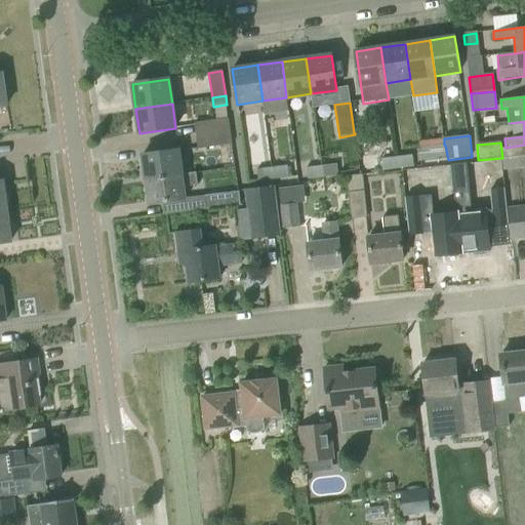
[(444,145),(420,148),(421,162),(448,160),(445,145),(444,145)]
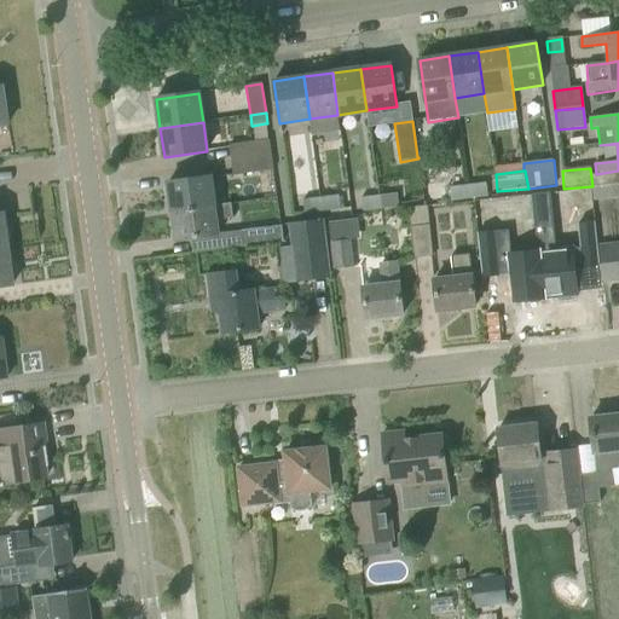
[(168,183),(172,213),(215,206),(210,177),(168,183)]
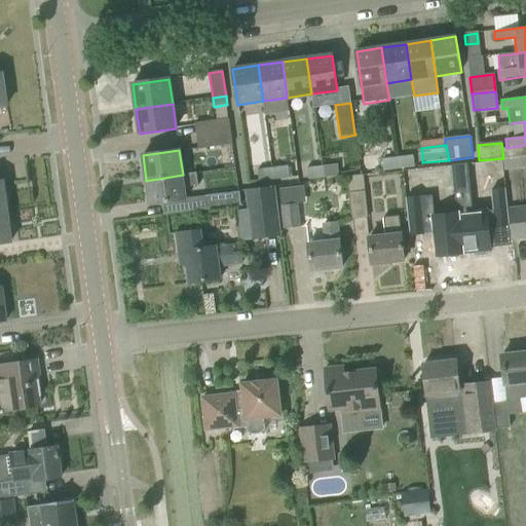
[(399,158),(400,171),(414,168),(412,156),(399,158)]
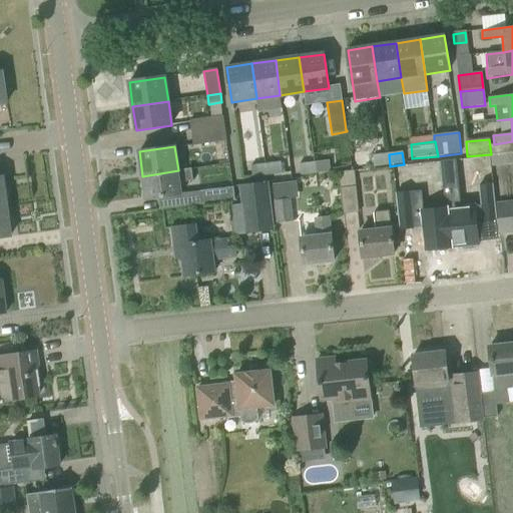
[(512,152),(490,154),(491,165),(512,163),(512,152)]
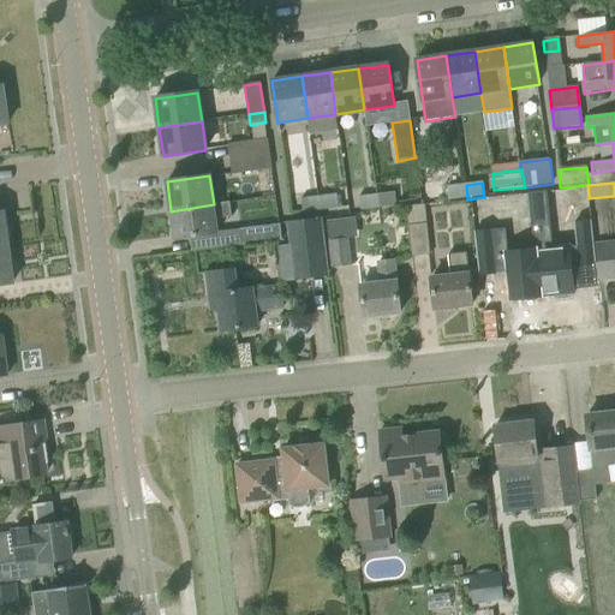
[(447,187),(449,201),(467,199),(466,185),(447,187)]
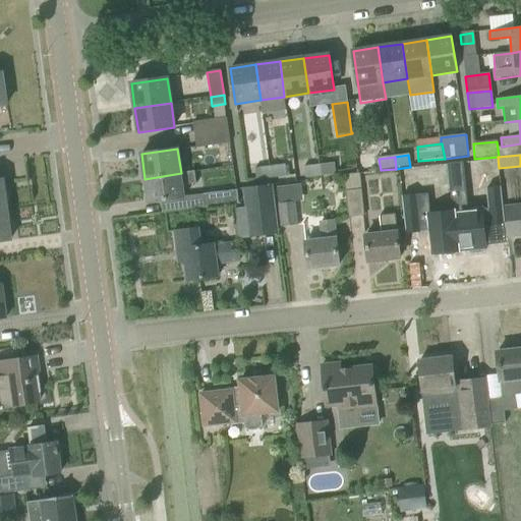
[(463,162),(448,164),(453,212),(454,212),(458,251),(469,250),(470,254),(483,252),(483,248),(486,248),(486,245),(483,223),(489,222),(489,224),(504,222),(501,187),(486,189),(488,209),(468,211),(463,162)]
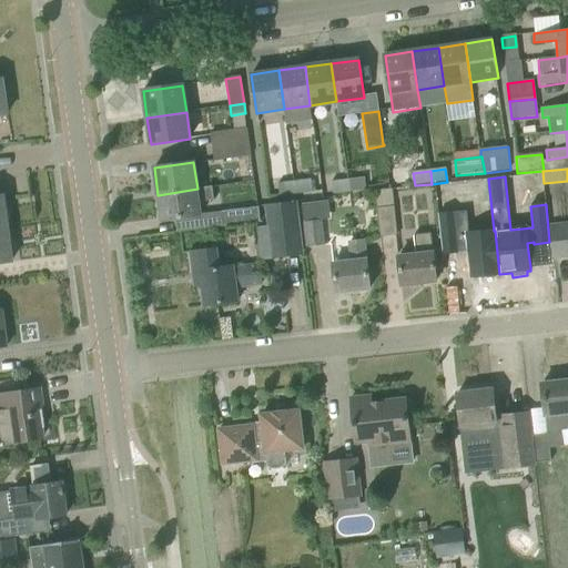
[(294,182),(295,194),(312,192),(311,180),(294,182)]
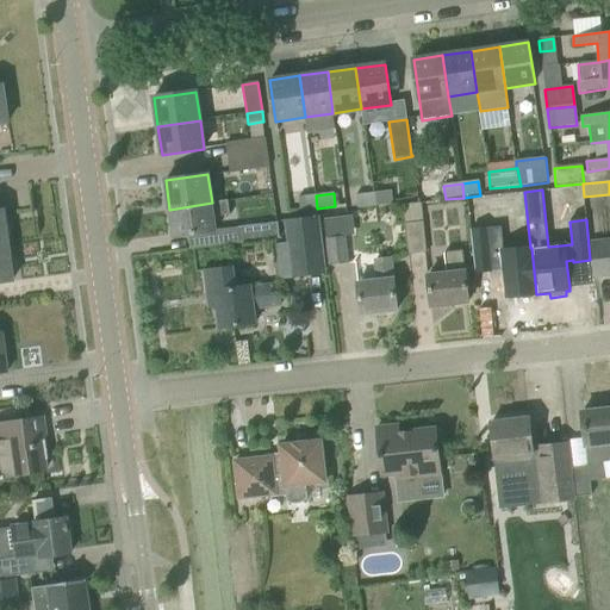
[(373,195),(374,207),(393,205),(392,193),(373,195)]
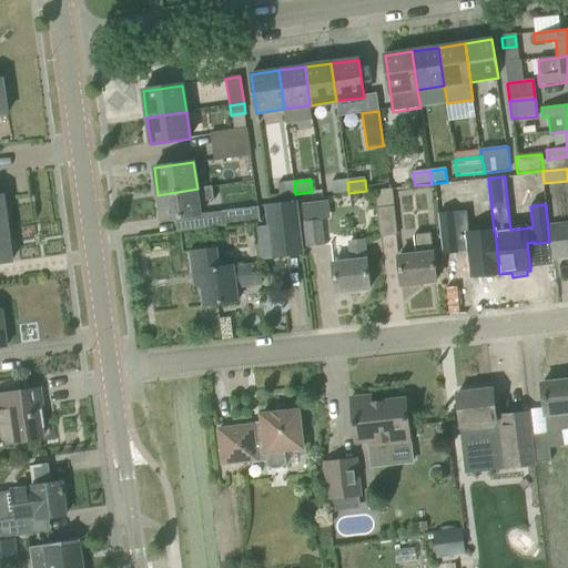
[(277,184),(280,196),(295,194),(294,182),(277,184)]
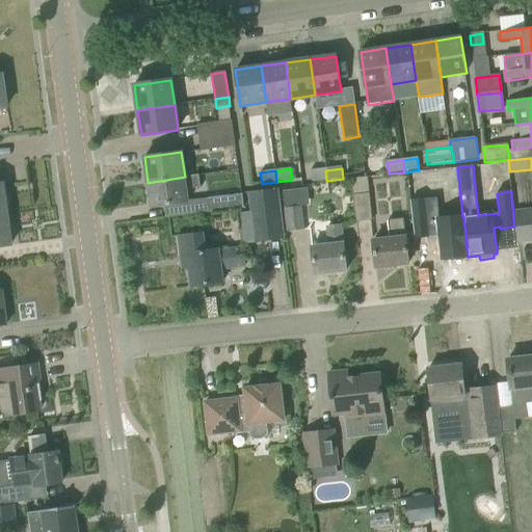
[(311,171),(312,182),(326,181),(325,170),(311,171)]
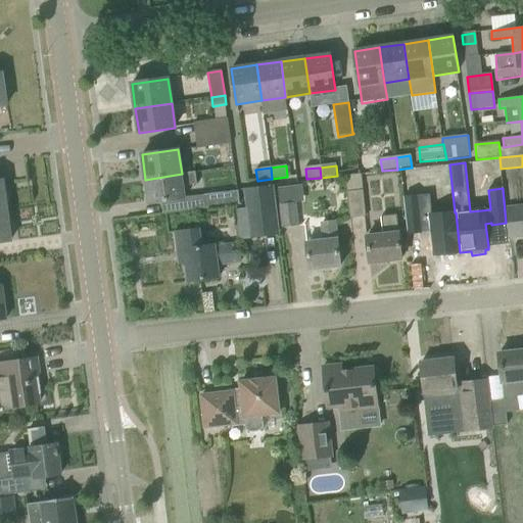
[(145,180),(149,204),(185,199),(183,186),(197,185),(195,172),(182,174),(145,180)]
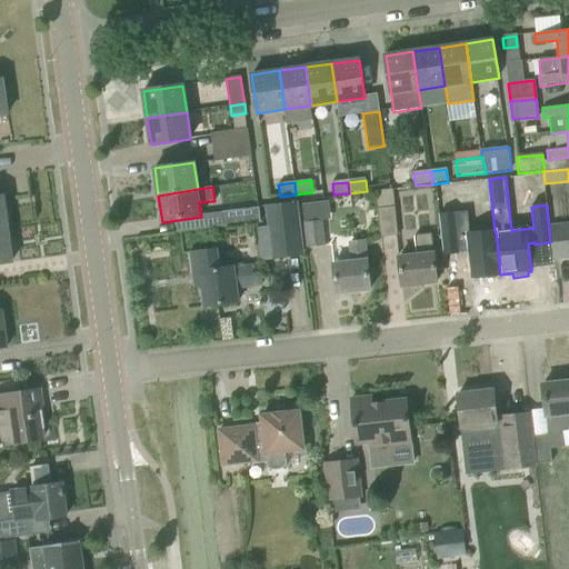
[(377,191),(382,238),(399,236),(393,190),(377,191)]
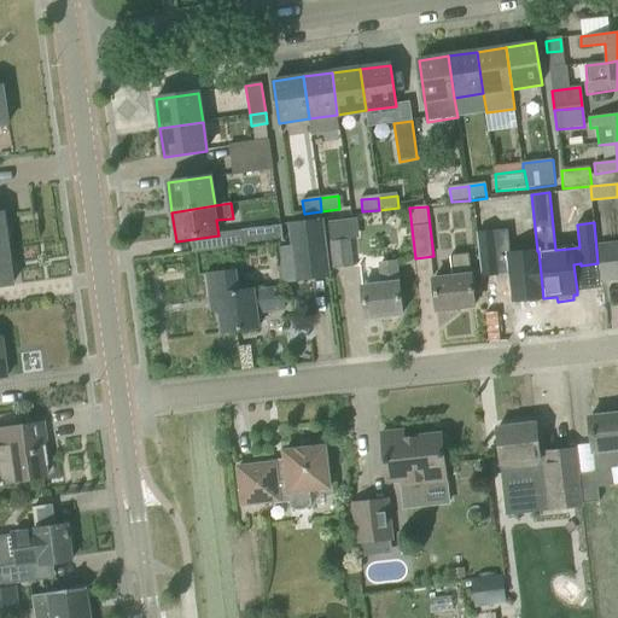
[(324,219),(287,223),(291,246),(278,248),(283,285),(332,278),(324,219)]
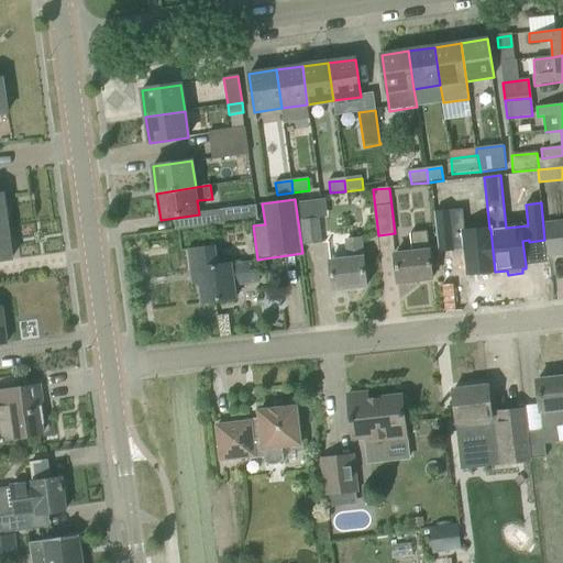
[(219,210),(221,224),(243,222),(243,223),(257,221),(255,207),(219,210)]
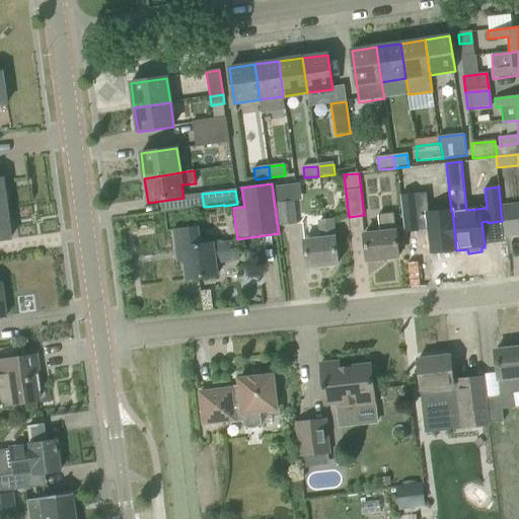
[(427,193),(400,196),(404,232),(429,230),(431,253),(455,251),(456,250),(452,211),(451,211),(429,213),(427,193)]
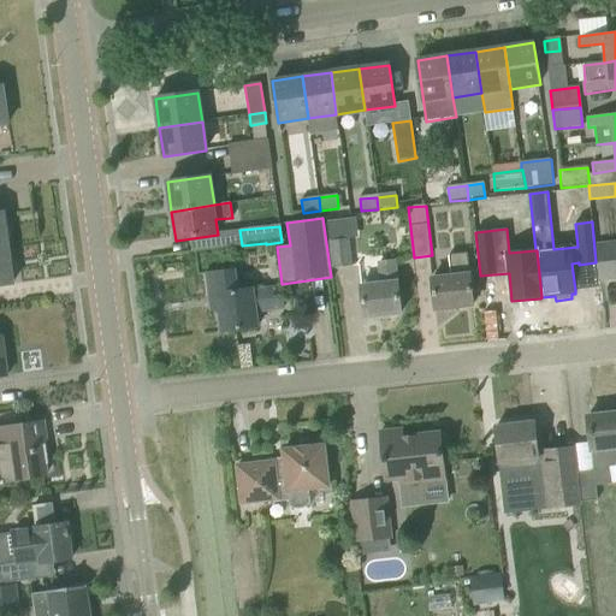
[(348,240),(330,242),(332,268),(350,266),(348,240)]
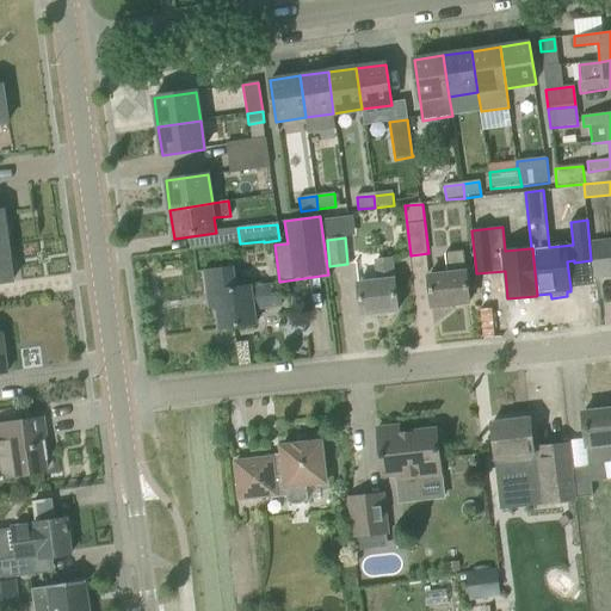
[(610,241),(593,244),(597,277),(610,275),(610,241)]
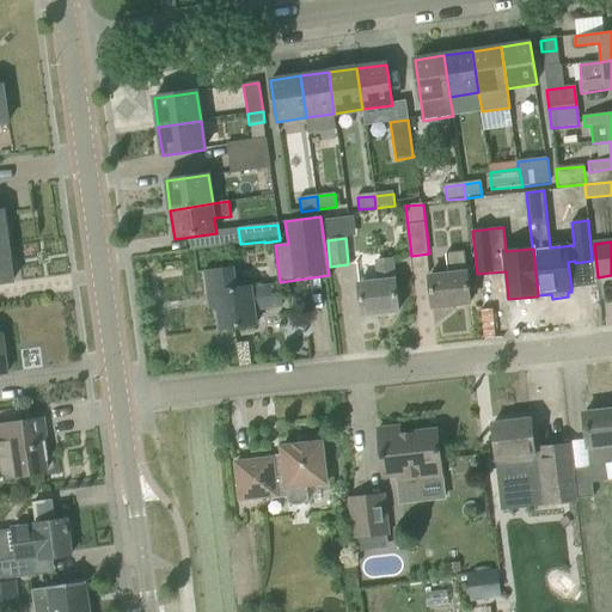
[(0,283),(12,282),(7,246),(0,248),(0,283)]
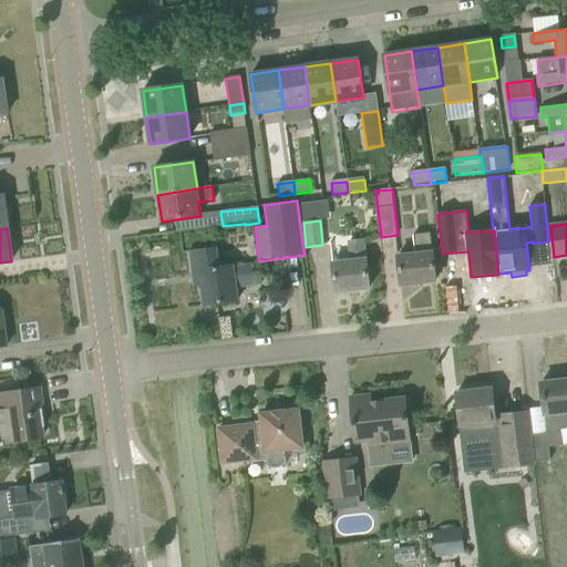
[(415,255),(398,257),(401,285),(436,280),(433,254),(432,254),(430,233),(413,235),(415,255)]
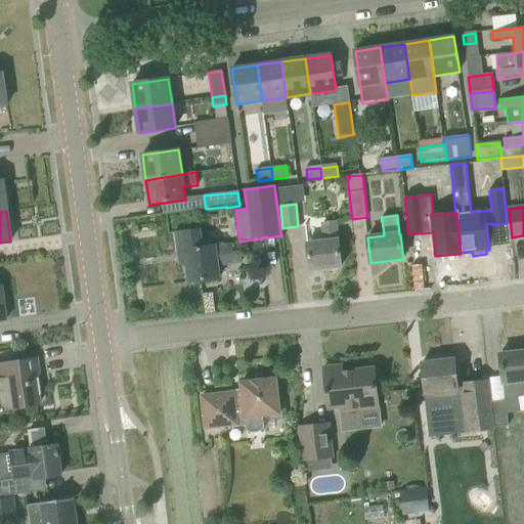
[(325,242),(307,245),(310,270),(341,266),(338,241),(335,223),(323,224),(325,242)]
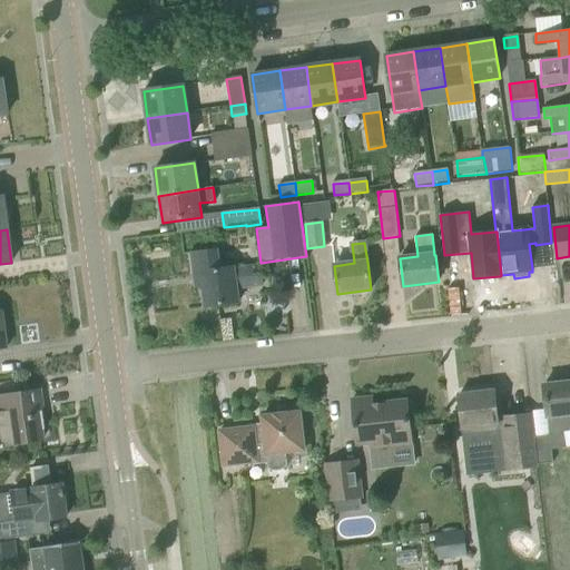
[(216,249),(192,253),(195,272),(200,271),(203,287),(206,307),(238,303),(236,288),(251,286),(263,285),(263,284),(261,266),(234,269),(234,266),(222,268),(219,268),(216,249)]
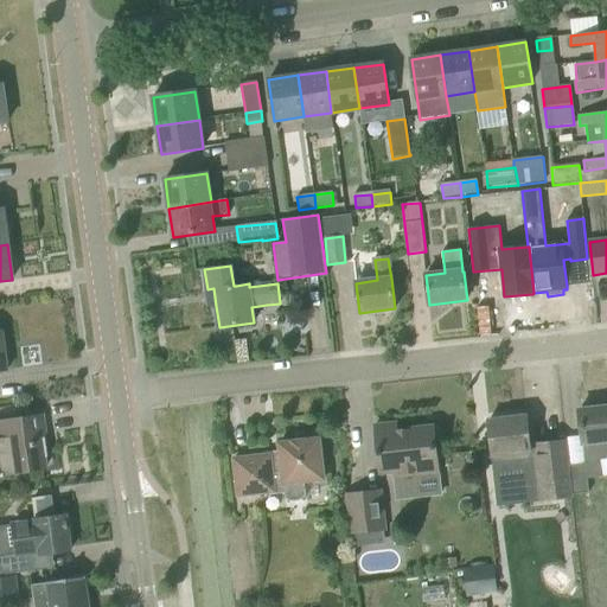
[(566,441),(564,442),(570,494),(572,494),(572,498),(587,479),(602,478),(600,461),(606,459),(606,407),(579,410),(585,465),(568,466),(566,441)]
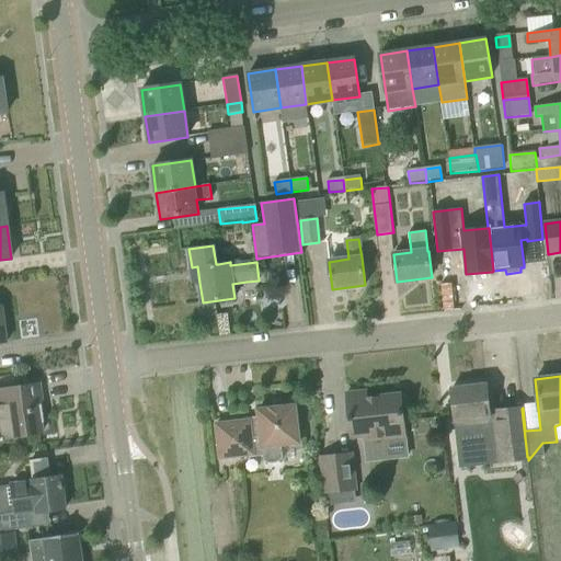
[(18,388),(0,390),(0,441),(7,439),(7,438),(42,434),(41,423),(45,423),(42,405),(37,405),(36,398),(41,397),(39,385),(35,386),(18,388)]
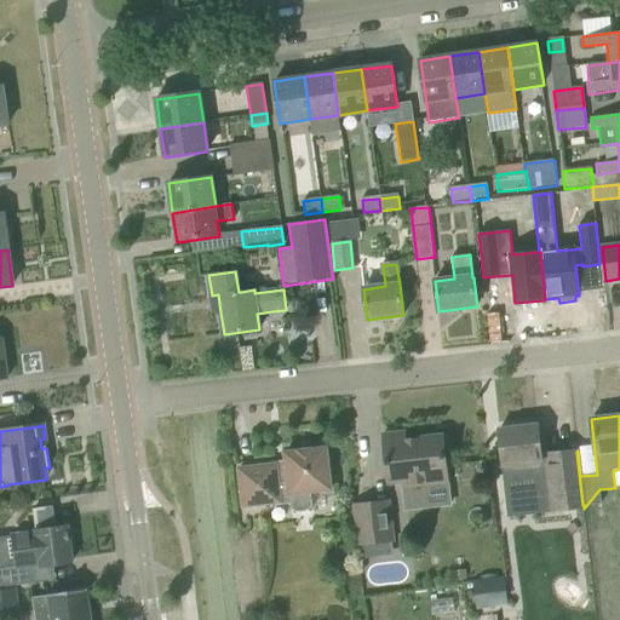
[(538,425),(499,430),(504,468),(505,489),(529,487),(538,487),(538,488),(539,495),(547,494),(550,512),(584,509),(584,505),(583,505),(577,452),(540,454),(538,425)]
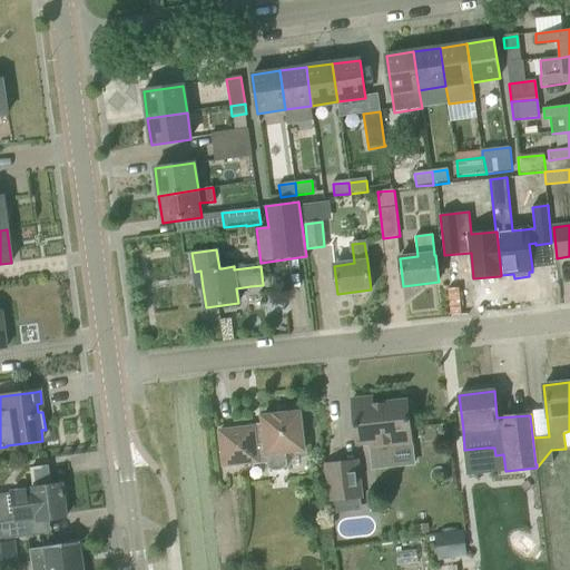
[(371,443),(371,450),(412,445),(408,401),(373,404),(373,397),(352,400),(357,444),(371,443)]
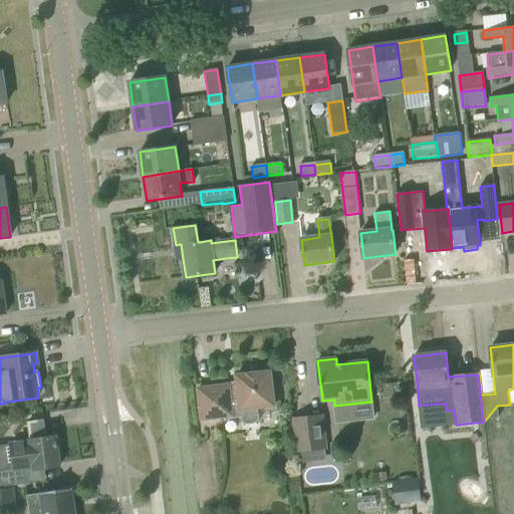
[(229,386),(198,389),(202,420),(232,417),(232,416),(241,415),(242,422),(247,424),(254,423),(259,420),(258,408),(274,407),(270,372),(237,375),(238,387),(229,388),(229,386)]
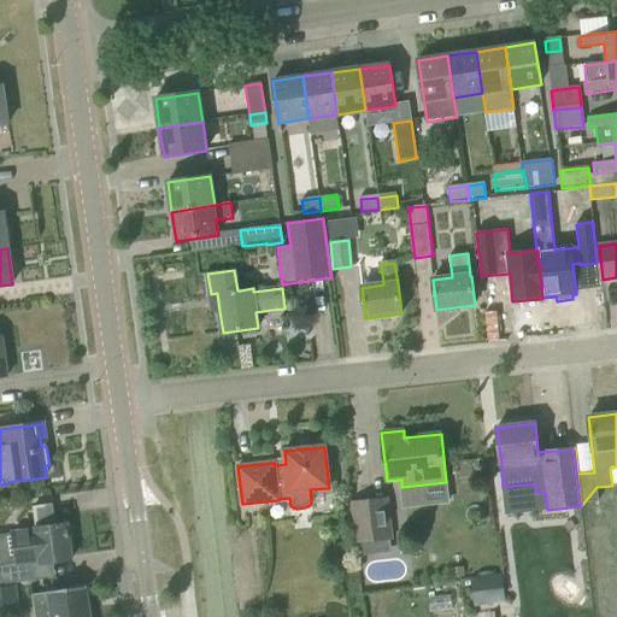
[(360,544),(362,554),(386,551),(385,541),(391,540),(386,499),(352,504),(357,544),(360,544)]
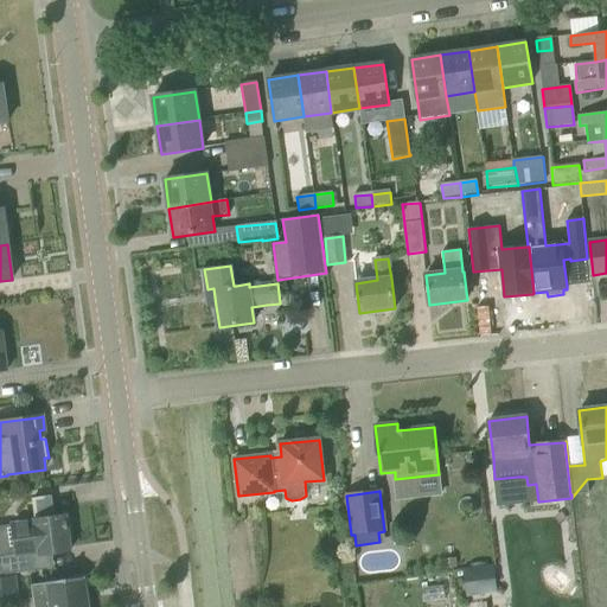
[(14,555),(0,556),(0,575),(25,573),(23,557),(48,555),(70,551),(66,516),(55,517),(52,496),(32,498),(34,519),(11,523),(14,555)]
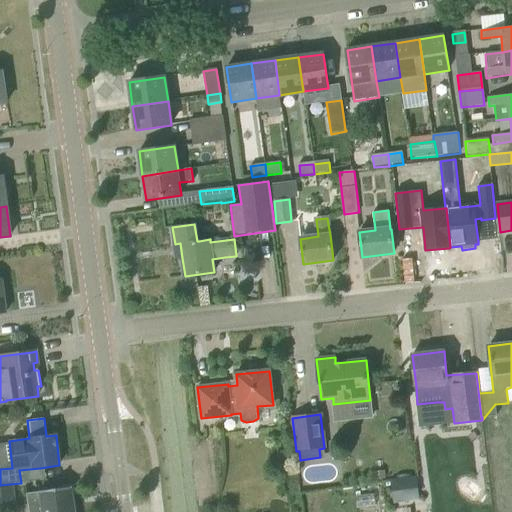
[(462,474),(453,485),(474,501),(482,491),(462,474)]
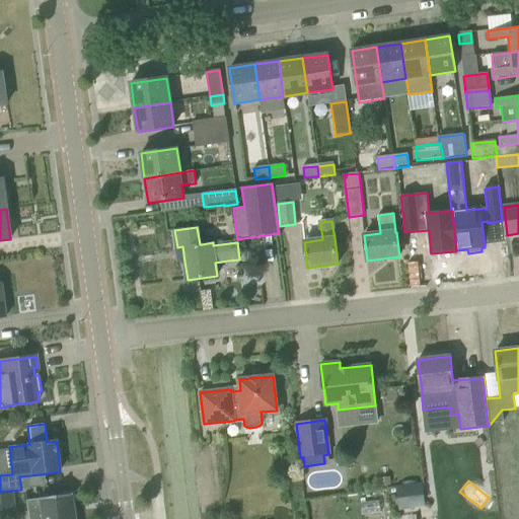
[(421,484),(404,486),(408,509),(423,508),(421,484)]
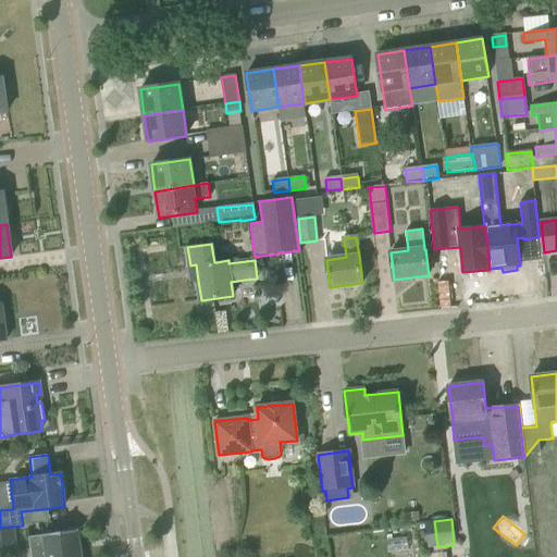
[(31,539),(33,556),(81,556),(77,531),(45,535),(45,536),(31,539)]
